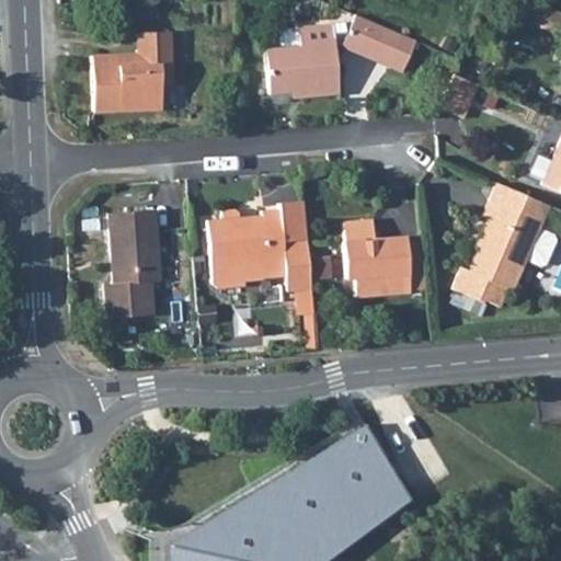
[(124,4),(125,18),(161,15),(160,2),(124,4)]
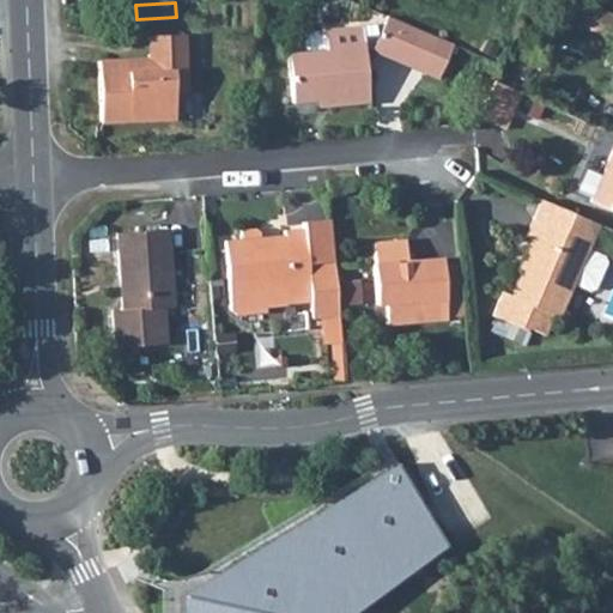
[(364,28),(366,50),(374,49),(441,77),(454,43),(388,16),(383,26),(364,28)]
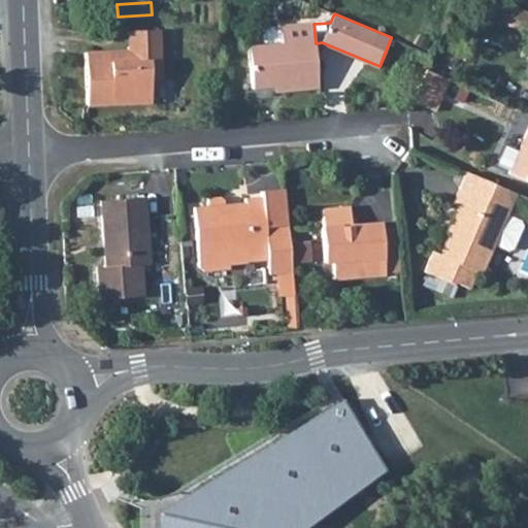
[(320,88),(316,43),(314,24),(281,27),(283,43),(250,46),(254,89),(285,86),(285,92),(320,88)]
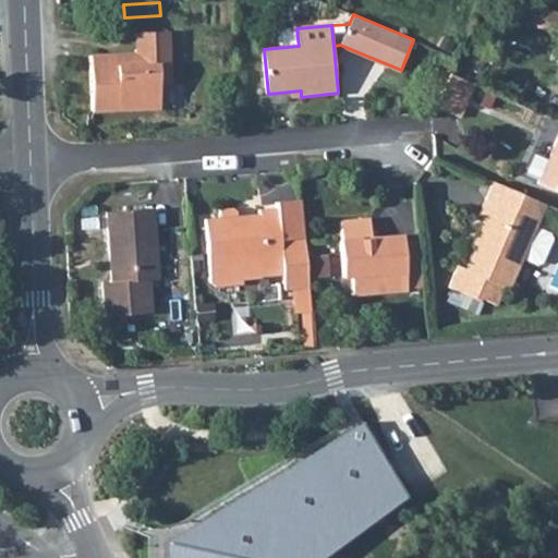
[(128,56),(93,58),(94,112),(164,109),(164,86),(172,86),(171,33),(138,34),(138,60),(128,61),(128,56)]
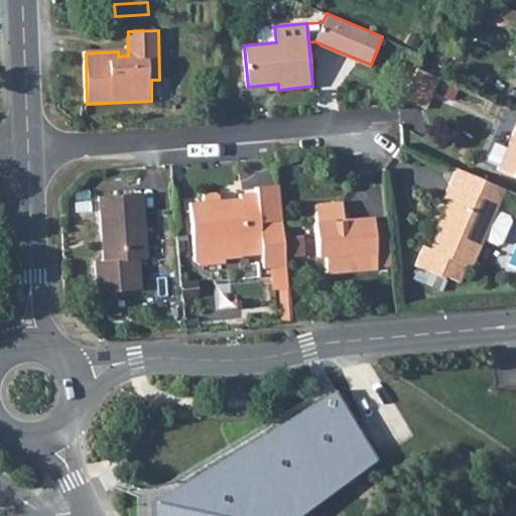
[(406,91),(405,96),(428,106),(434,76),(412,66),(406,91)]
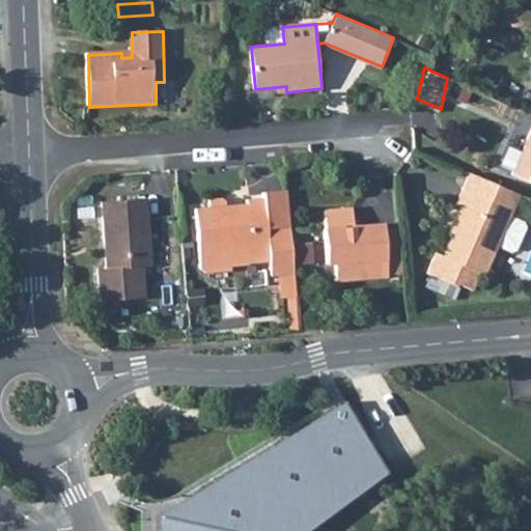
[(530,122),(509,172),(530,180),(530,122)]
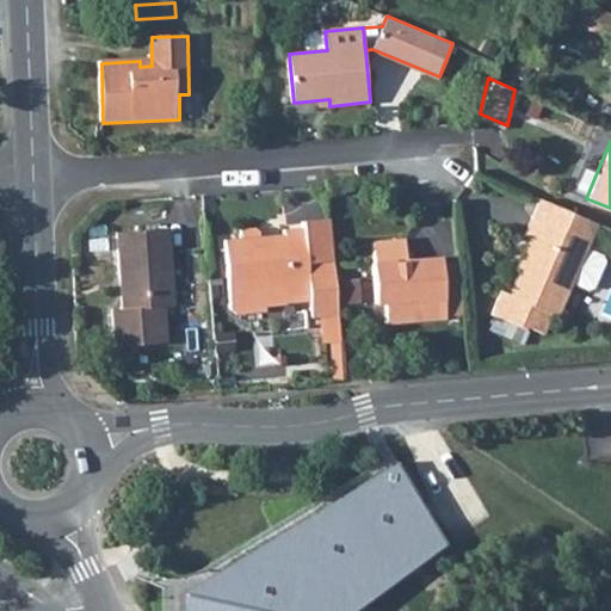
[(520,255),(574,281),(585,252),(598,223),(542,198),(525,235),(529,236),(520,255)]
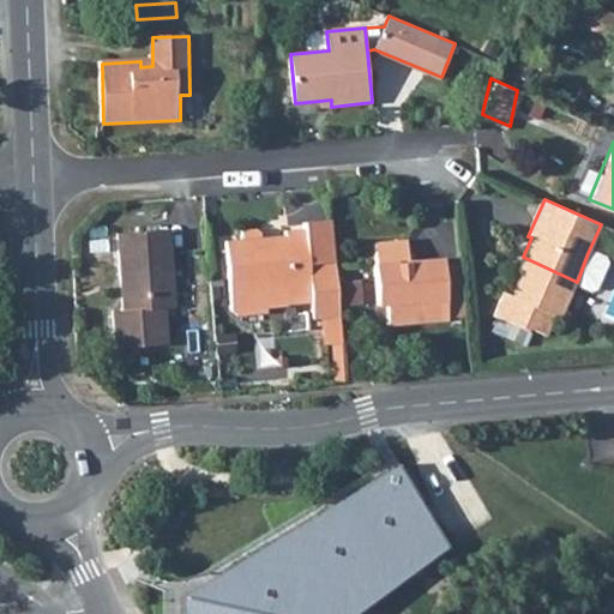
[(264,233),(259,228),(244,230),(245,239),(229,241),(234,290),(286,286),(287,294),(313,292),(314,317),(323,317),(325,345),(347,343),(338,259),(335,217),(308,221),(309,228),(288,229),(289,240),(264,242),(264,233)]
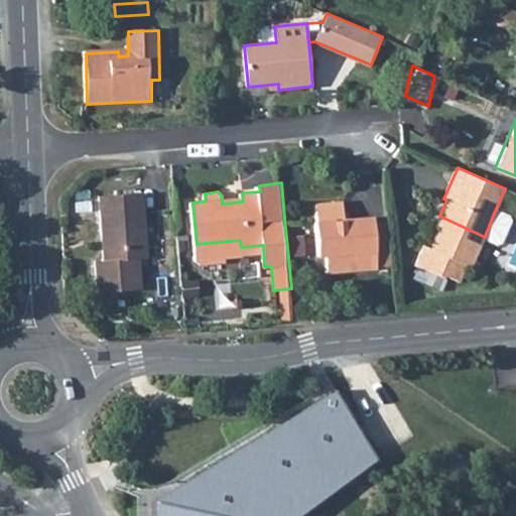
[(148,259),(142,192),(99,198),(105,261),(97,262),(100,294),(144,289),(140,260),(148,259)]
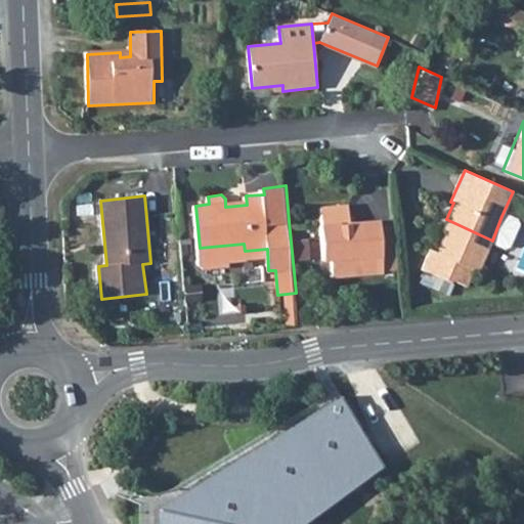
[(323,259),(375,255),(383,253),(380,234),(382,224),(379,224),(379,220),(350,222),(348,205),(320,208),(323,259)]
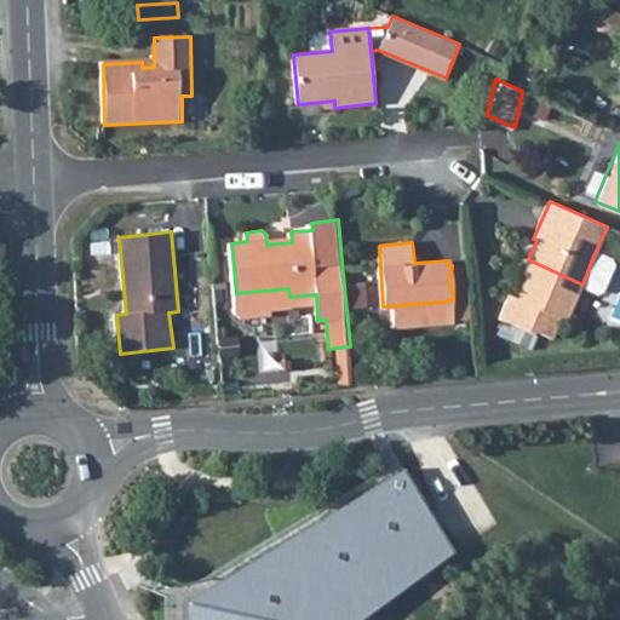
[(606,260),(593,256),(583,285),(600,292),(602,291),(609,270),(606,262),(606,260)]
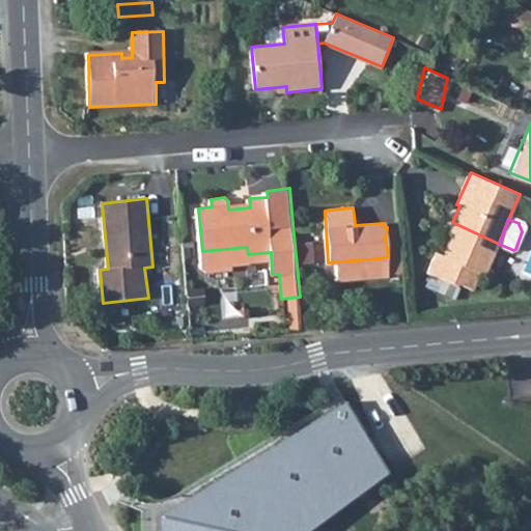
[(483,275),(497,247),(499,244),(452,222),(450,226),(454,228),(442,255),(434,252),(425,272),(454,285),(456,281),(471,288),(479,273),(483,275)]
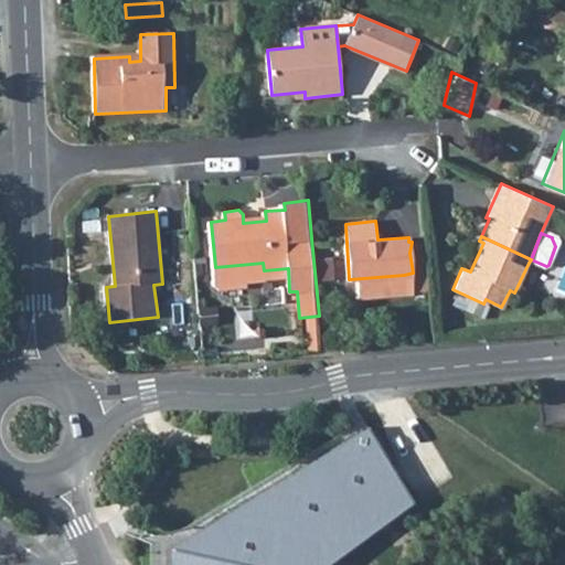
[(409,253),(413,273),(427,270),(424,241),(412,242),(409,253)]
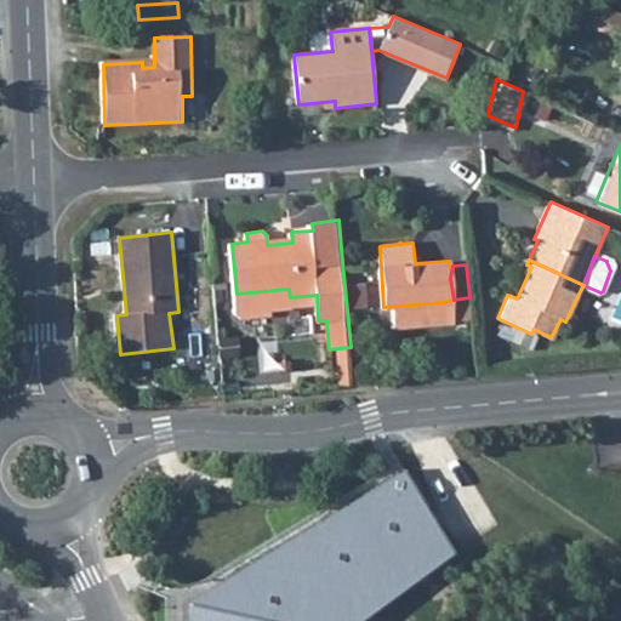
[(398,473),(176,599),(175,620),(320,620),(443,551),(398,473)]
